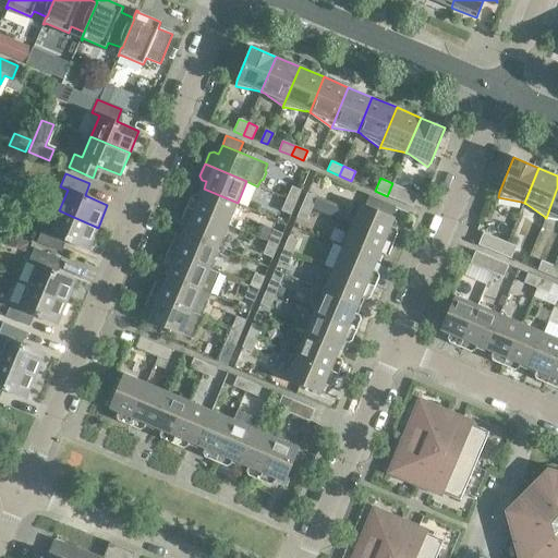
[(417,194),(392,183),(387,196),(412,206),(417,194)]
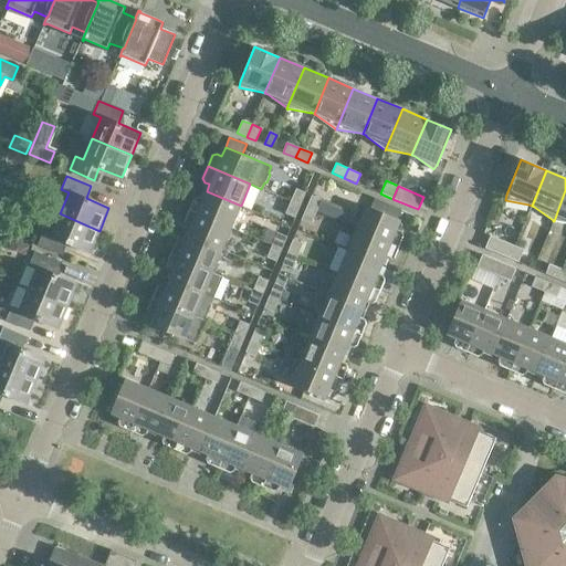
[(295,189),(291,201),(301,206),(305,192),(295,189)]
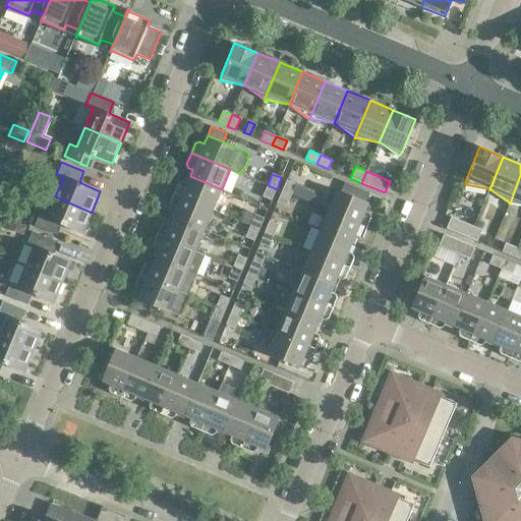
[(520,175),(510,204),(520,205),(520,175)]
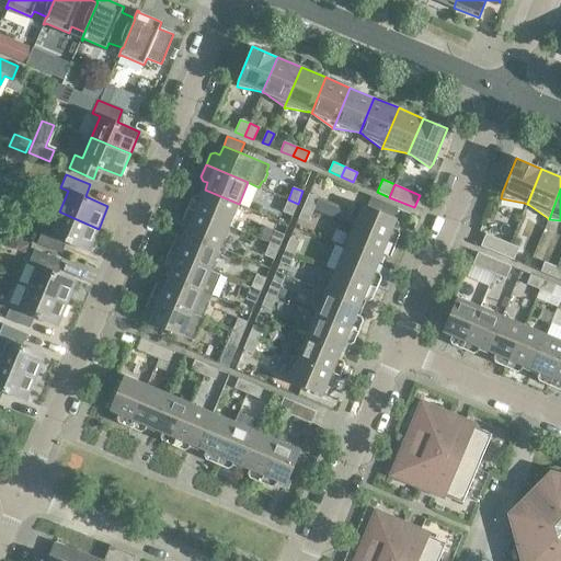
[(239,204),(205,190),(202,197),(196,195),(192,197),(187,208),(229,226),(239,204)]
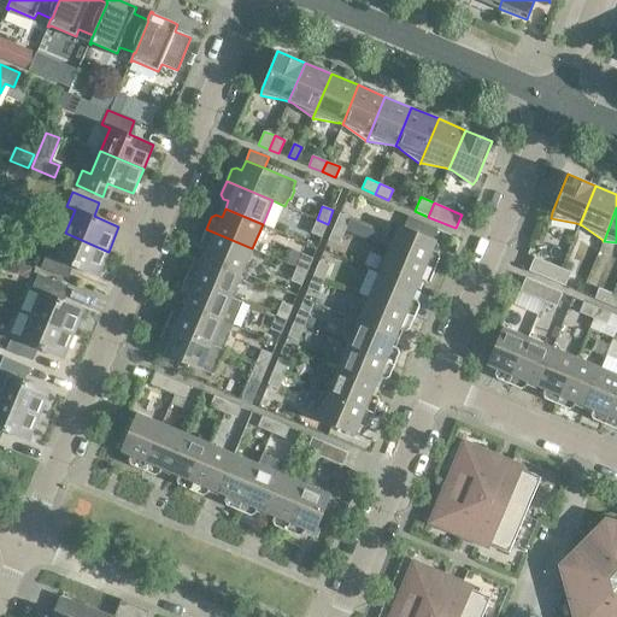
[(351,217),(340,213),(334,227),(345,231),(351,217)]
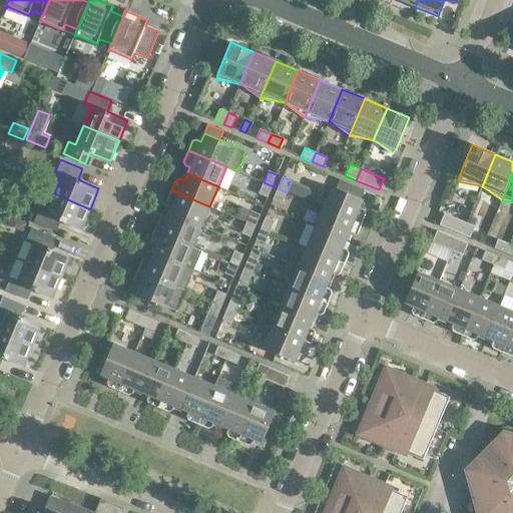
[(273,186),(264,182),(259,193),(268,197),(273,186)]
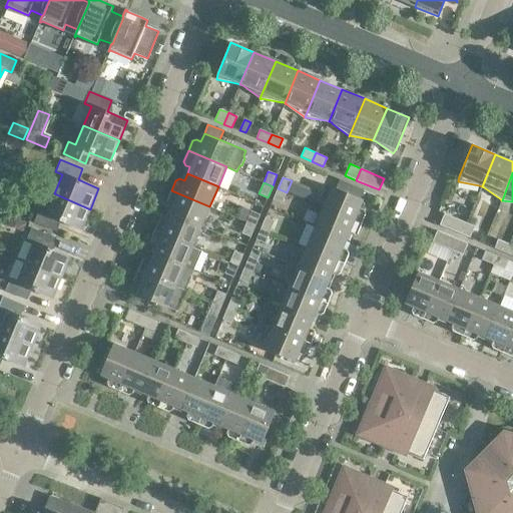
[(332,187),(323,207),(362,223),(366,213),(364,209),(360,207),(363,200),(332,187)]
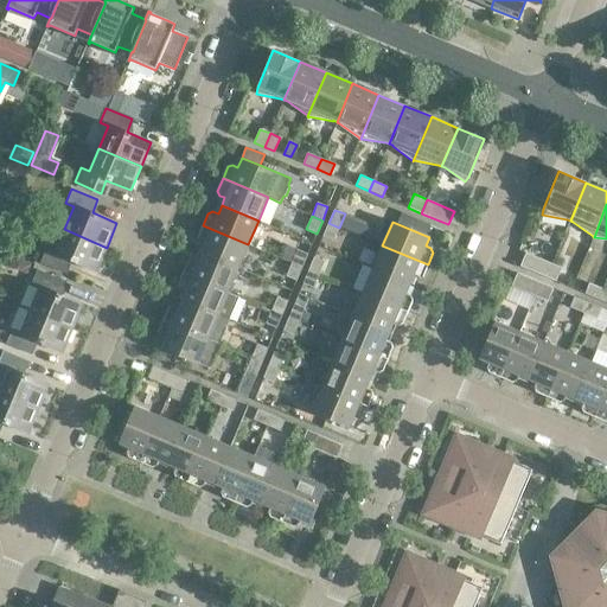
[(339,228),(328,223),(323,236),(333,241),(339,228)]
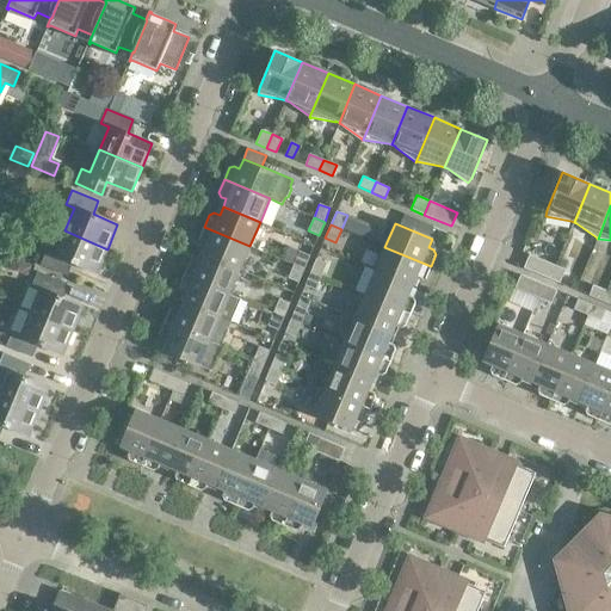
[(250,246),(204,227),(199,239),(201,244),(207,246),(203,254),(240,270),(250,246)]
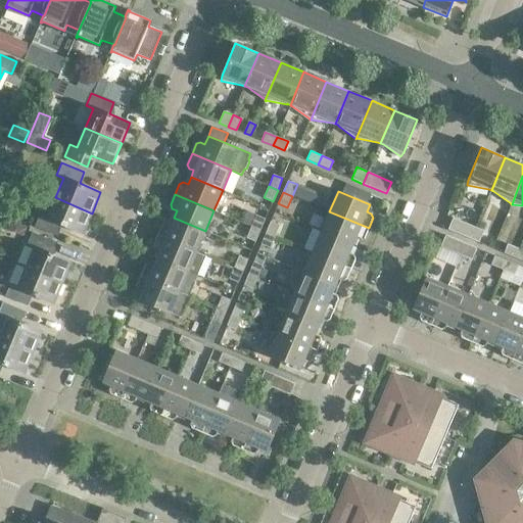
[(92,214),(55,197),(47,218),(40,215),(35,227),(57,236),(62,225),(83,234),(92,214)]
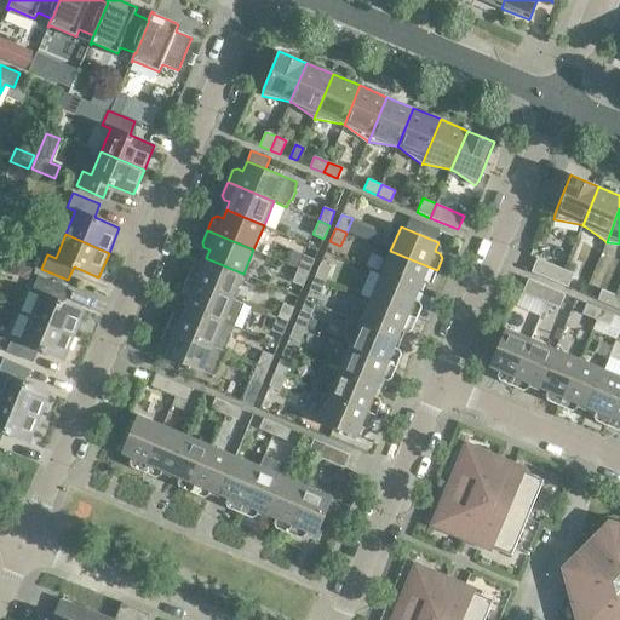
[(437,270),(390,251),(380,275),(418,291),(422,282),(426,285),(431,283),(437,270)]
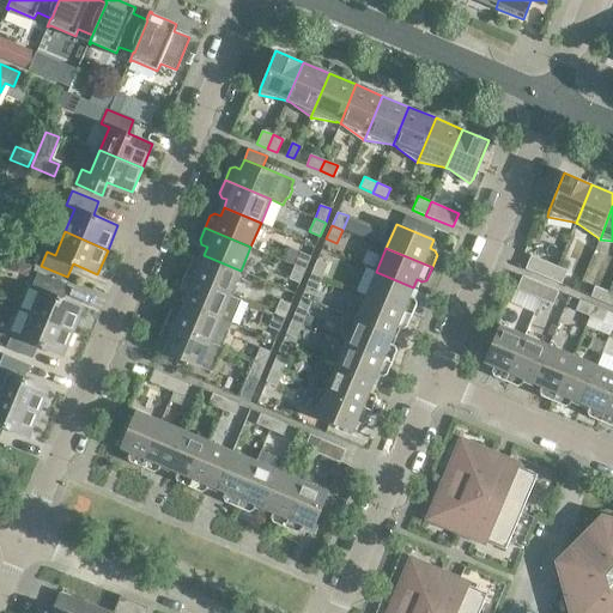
[(301,252),(295,266),(305,269),(310,256),(301,252)]
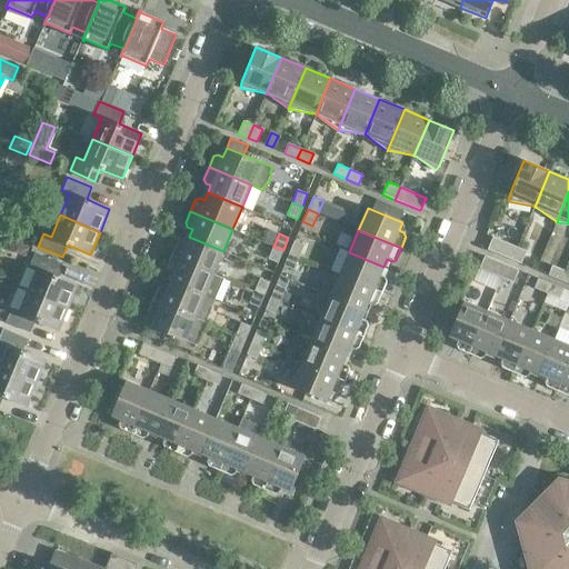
[(223,251),(189,237),(186,245),(180,242),(176,245),(171,256),(213,273),(223,251)]
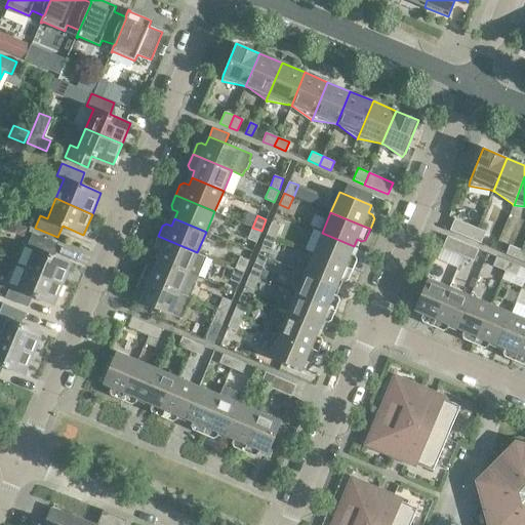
[(454,218),(449,231),(472,240),(477,229),(454,218)]
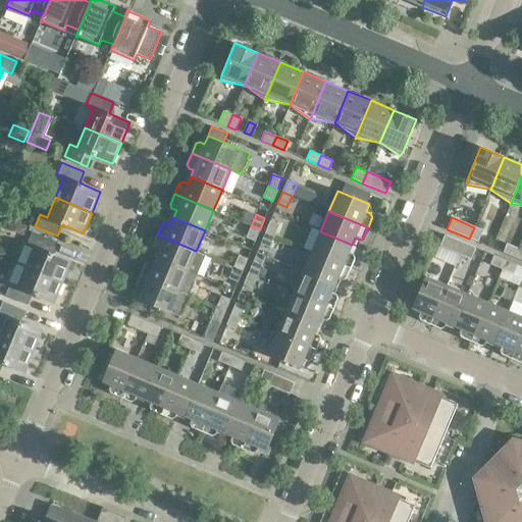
[(279,224),(270,220),(265,232),(274,236),(279,224)]
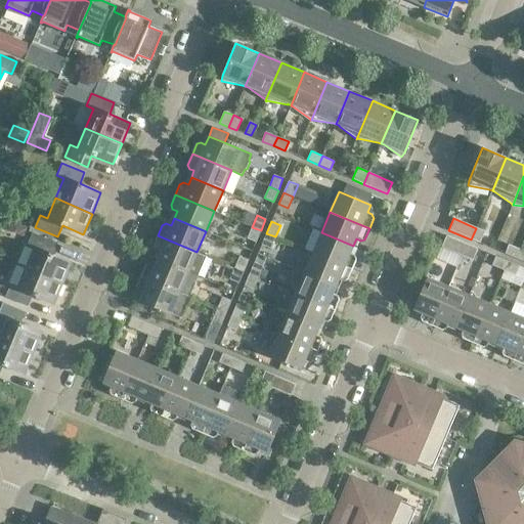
[(18,224),(14,233),(24,237),(28,228),(18,224)]
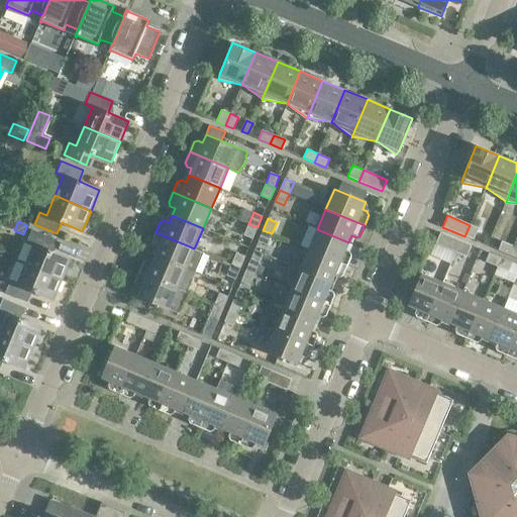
[(257,227),(248,224),(243,235),(252,239),(257,227)]
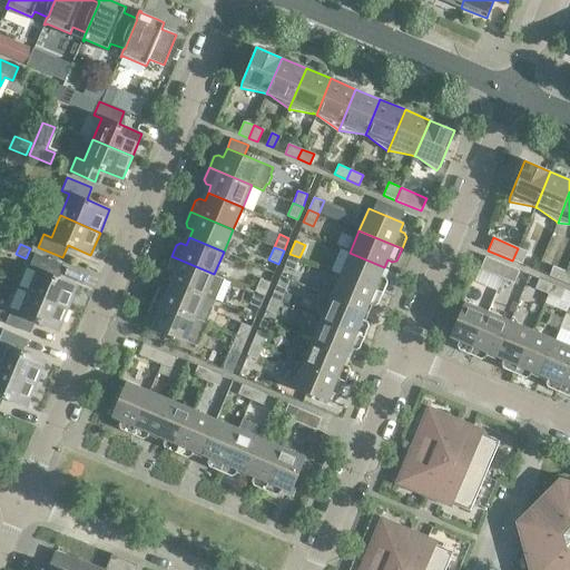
[(528,252),(518,248),(512,261),(522,265),(528,252)]
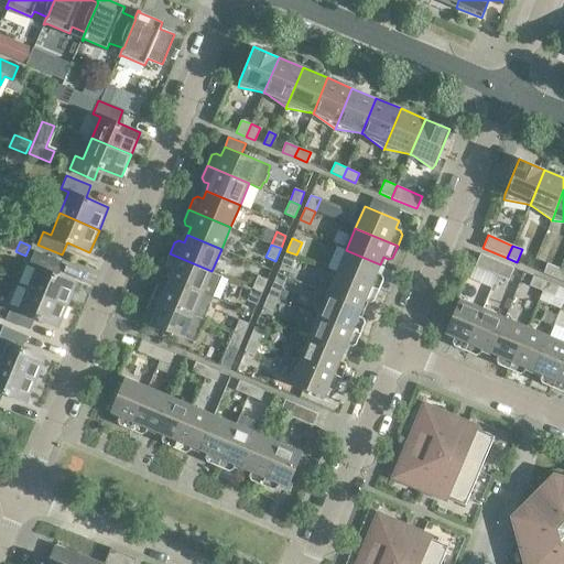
[(36,267),(28,289),(67,305),(77,282),(54,273),(60,261),(35,250),(29,264),(36,267)]
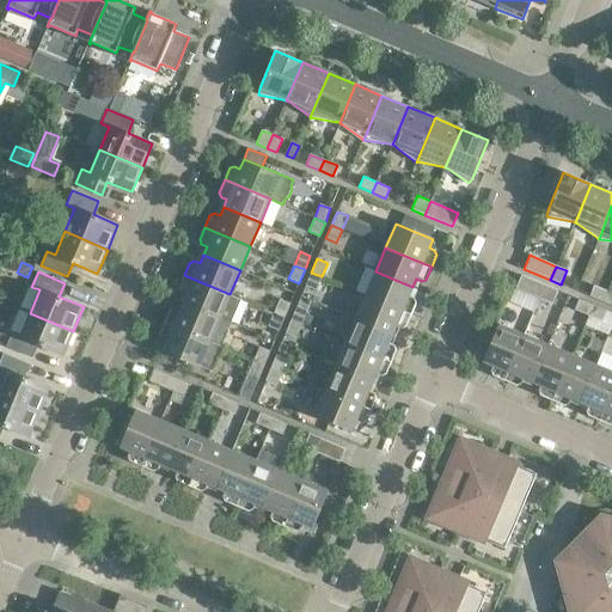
[(412,287),(375,271),(366,295),(411,314),(416,303),(415,298),(409,295),(412,287)]
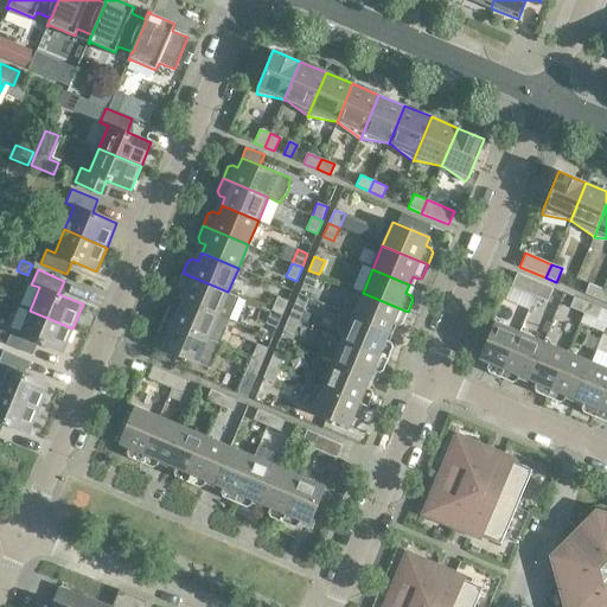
[(319,274),(308,270),(304,283),(313,287),(319,274)]
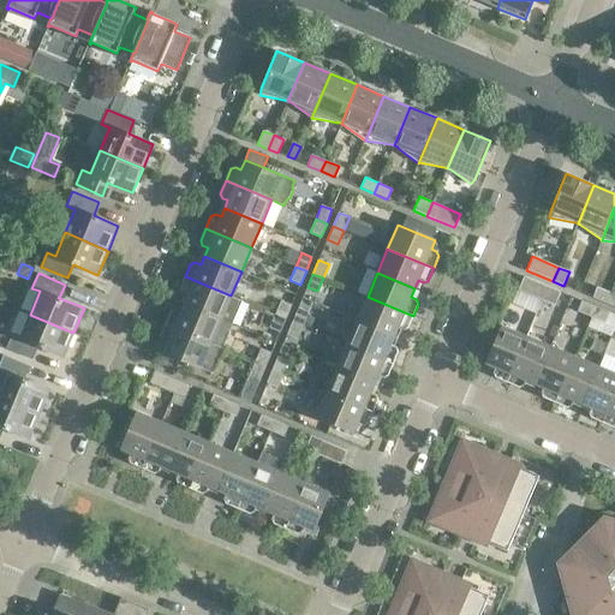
[(243,300),(231,296),(185,276),(180,288),(181,293),(187,296),(184,304),(232,324),(243,300)]
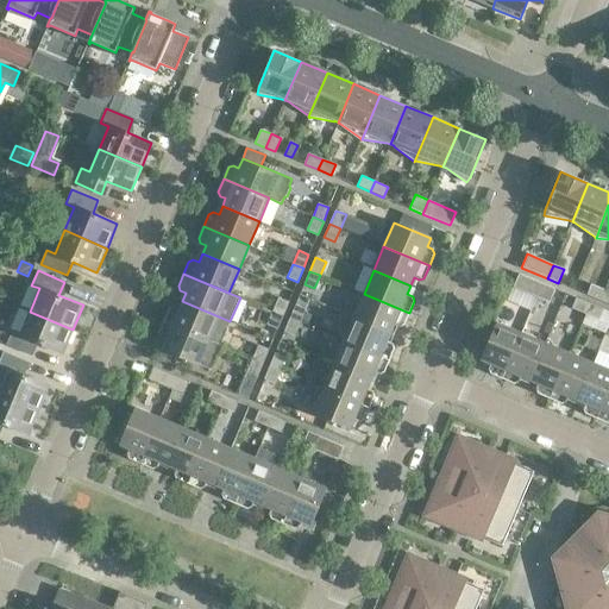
[(545,284),(519,274),(513,288),(539,299),(545,284)]
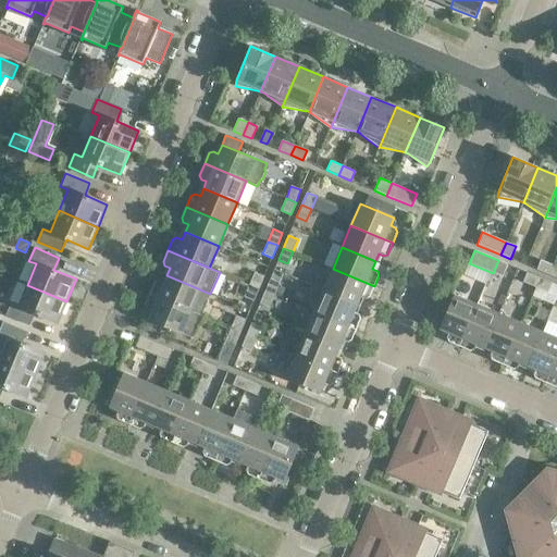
[(508,264),(498,260),(493,273),(503,276),(508,264)]
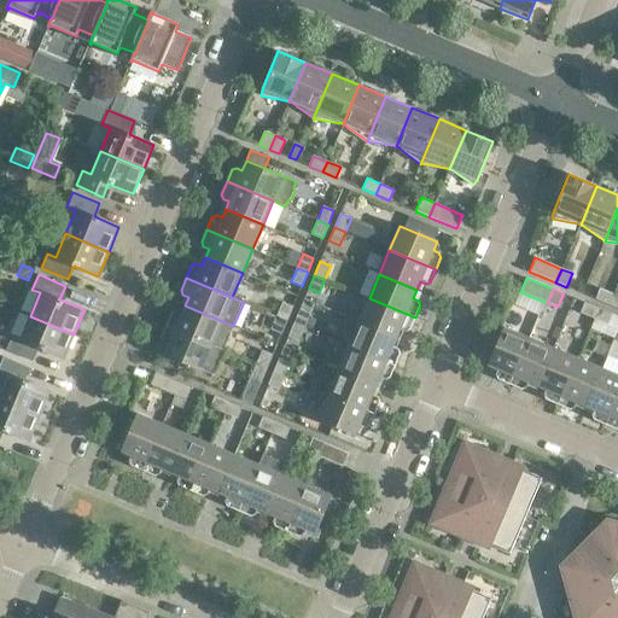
[(600,289),(595,299),(608,305),(613,295),(600,289)]
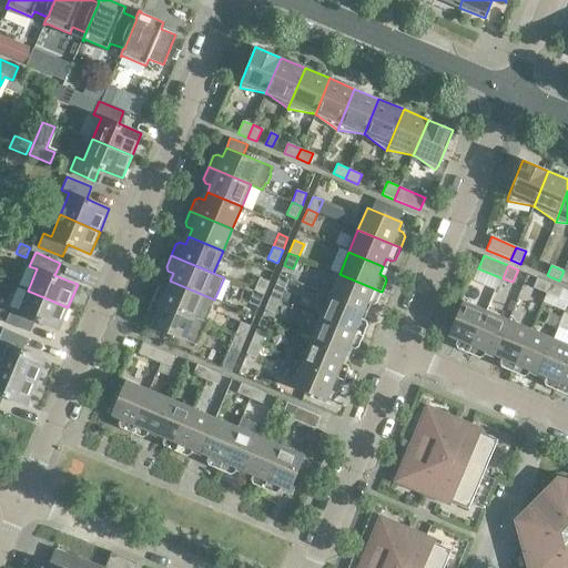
[(382,292),(340,274),(330,296),(364,311),(367,303),(373,305),(377,303),(382,292)]
